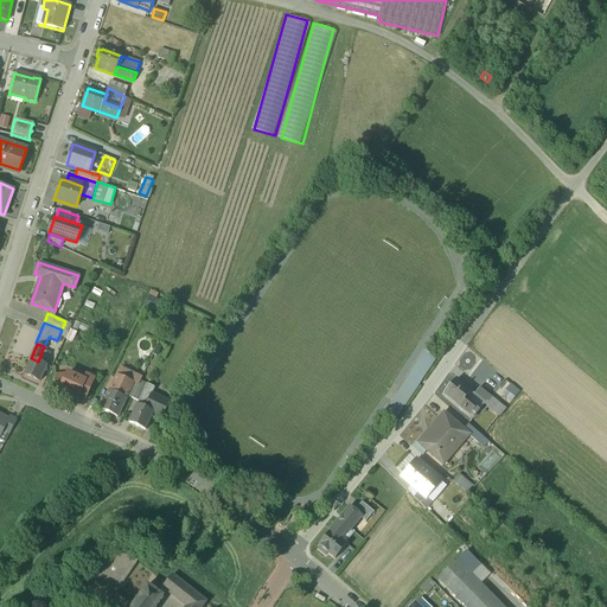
[(427,351),(413,370),(423,378),(438,358),(427,351)]
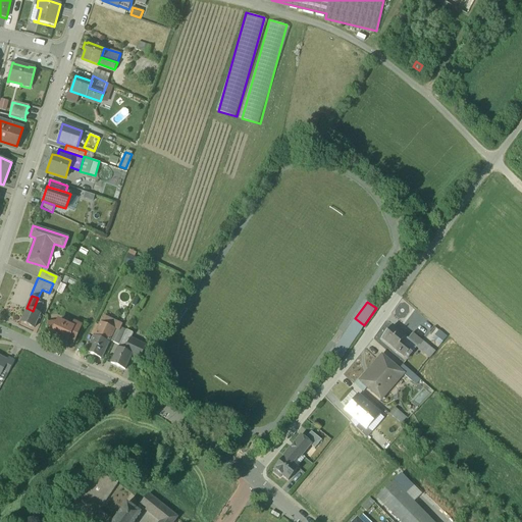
[(27,308),(20,321),(34,327),(40,314),(33,311),(27,308)]
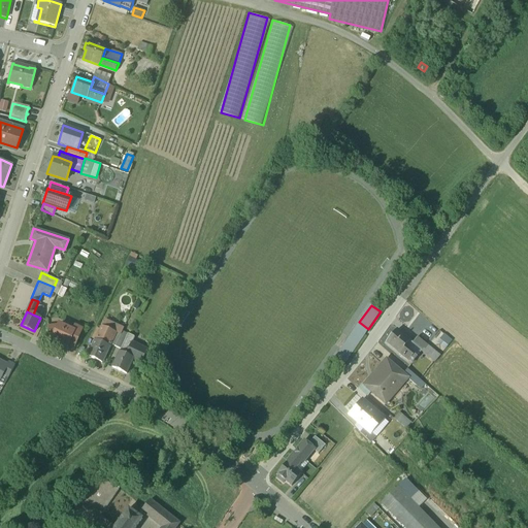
[(72,331),(58,325),(58,326),(48,327),(50,336),(53,336),(52,339),(67,347),(68,342),(73,331),(72,331)]
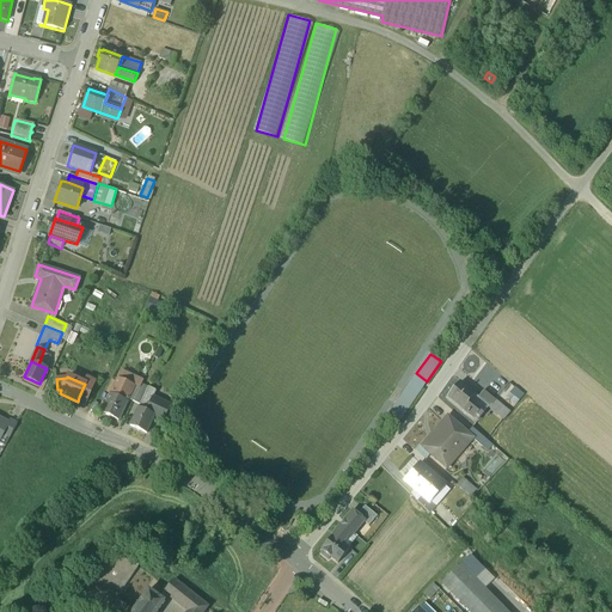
[(118,377),(111,393),(120,397),(127,381),(118,377)]
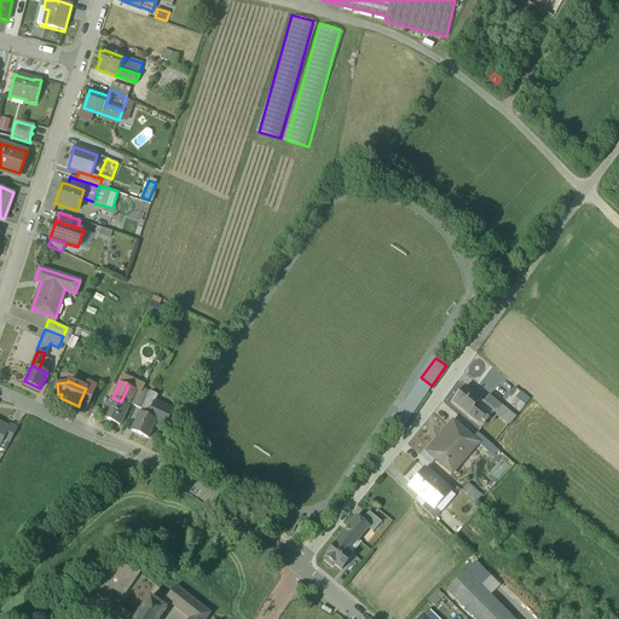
[(87,382),(85,388),(86,388),(80,401),(87,405),(96,386),(87,382)]
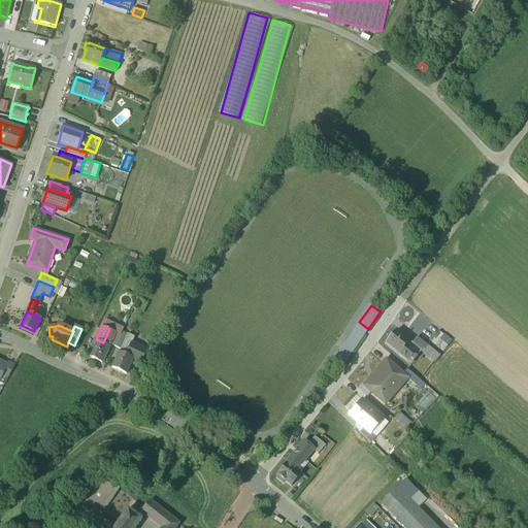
[(120,334),(109,329),(103,342),(109,345),(110,343),(114,345),(120,334)]
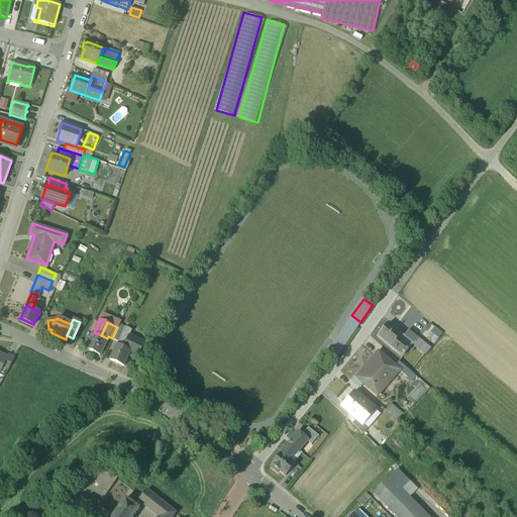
[(401,333),(389,323),(379,335),(391,345),(396,339),(401,333)]
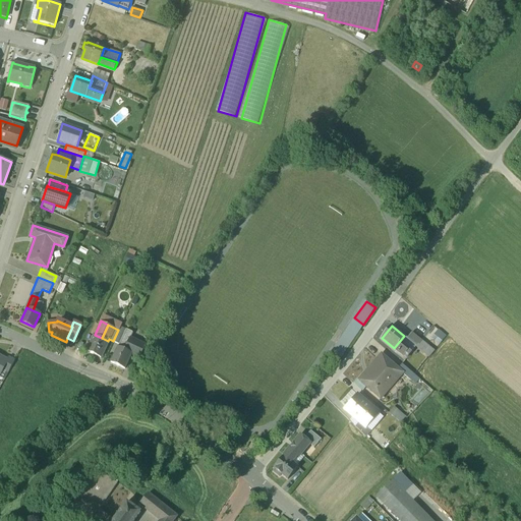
[(120,327),(118,330),(113,341),(119,344),(125,329),(120,327)]
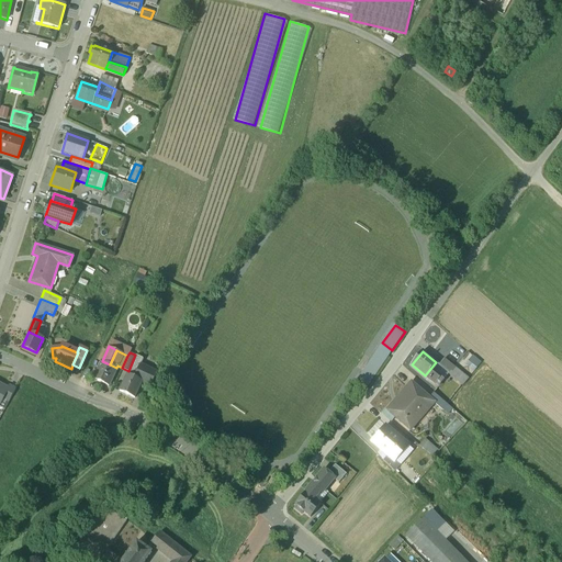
[(143,358),(135,355),(128,371),(127,373),(142,381),(149,385),(157,372),(141,364),(143,358)]
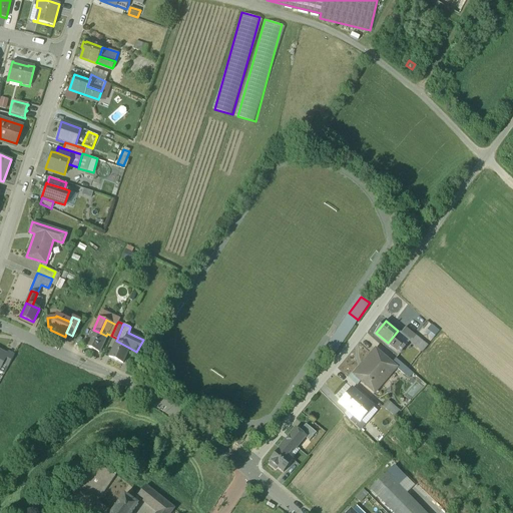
[(439,331),(432,325),(425,333),(433,339),(439,331)]
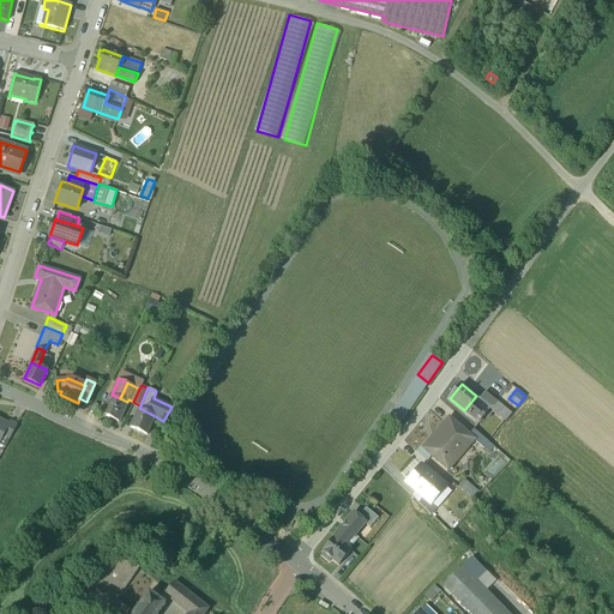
[(511,414),(485,392),(479,398),(479,399),(491,409),(505,421),(511,414)]
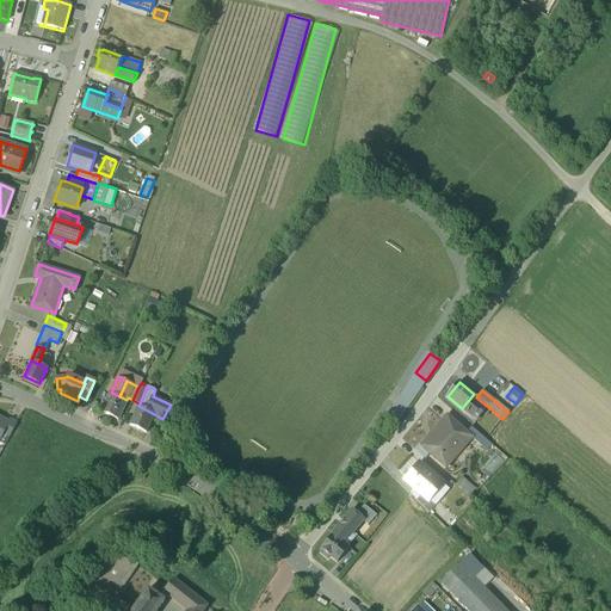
[(111,393),(110,393),(102,411),(118,419),(127,400),(119,396),(111,393)]
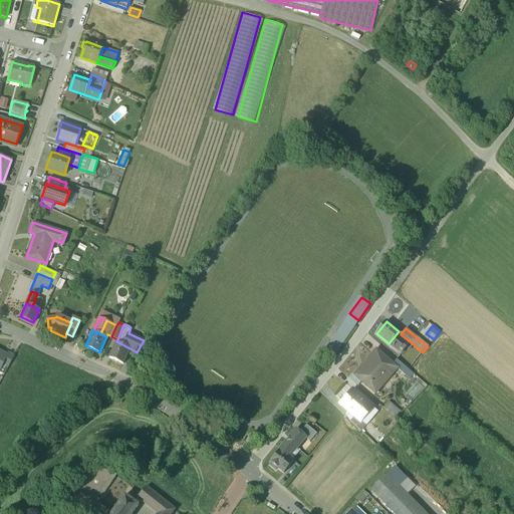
[(401,333),(399,331),(394,337),(406,347),(411,342),(401,334),(401,333)]
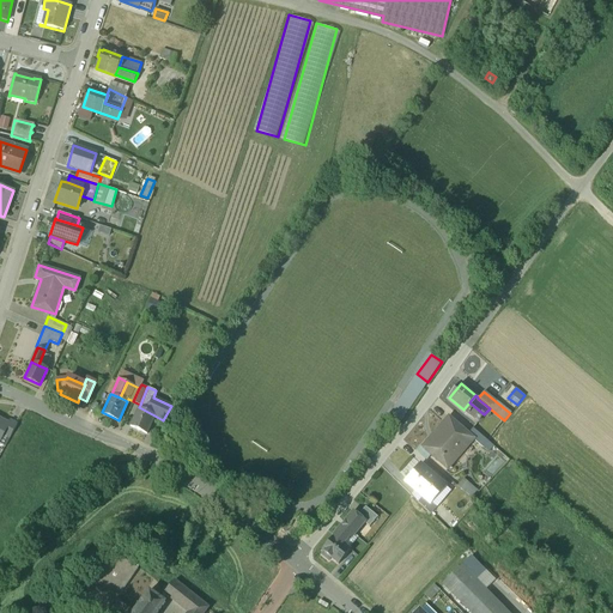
[(484,414),(469,402),(463,410),(478,422),(484,414)]
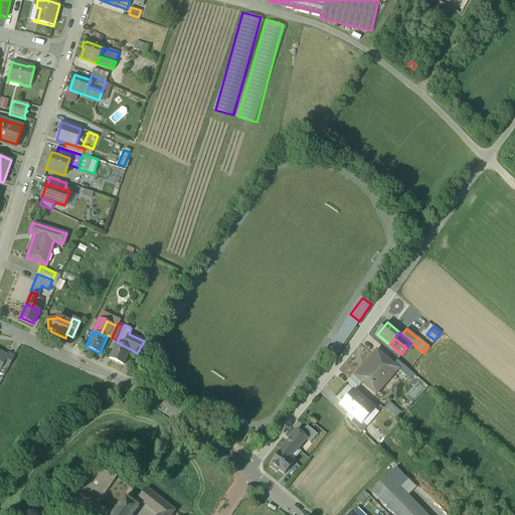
[(117,342),(116,342),(109,357),(123,364),(130,349),(117,342)]
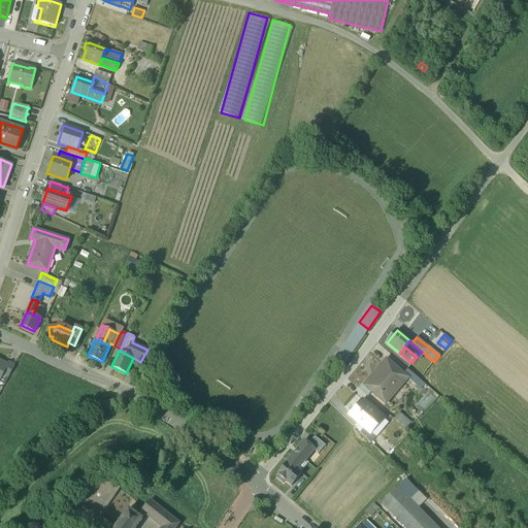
[(403,372),(386,358),(363,384),(386,402),(407,377),(408,376),(403,372)]
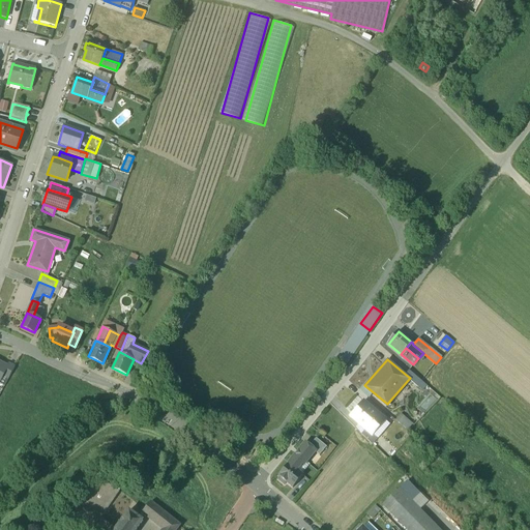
[(15,366),(8,363),(6,365),(7,366),(2,376),(8,379),(15,366)]
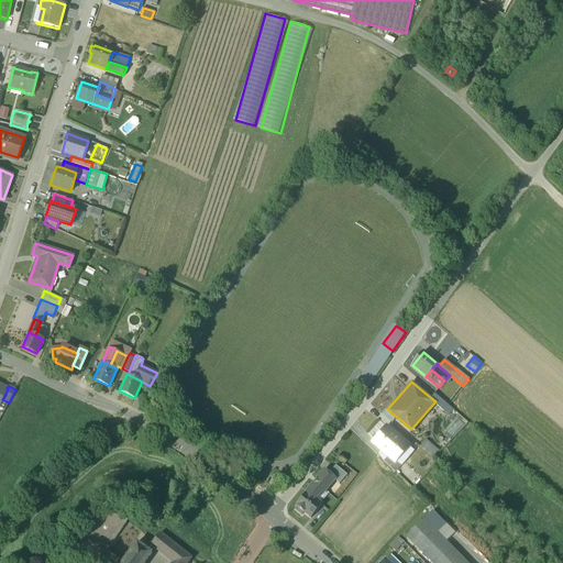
[(453,408),(434,392),(430,397),(435,401),(434,403),(443,409),(449,414),(453,408)]
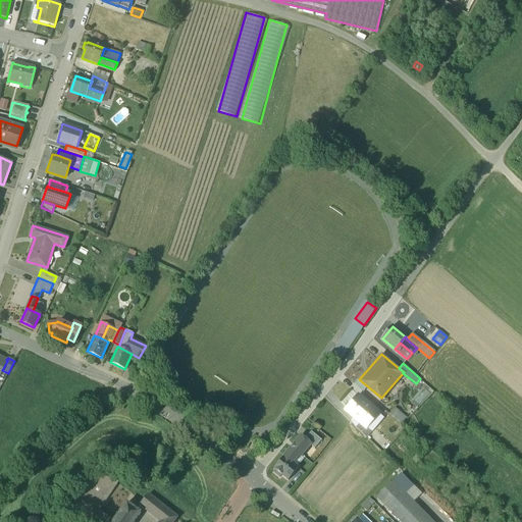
[(379,413),(358,395),(346,408),(358,419),(358,420),(360,422),(367,427),(379,413)]
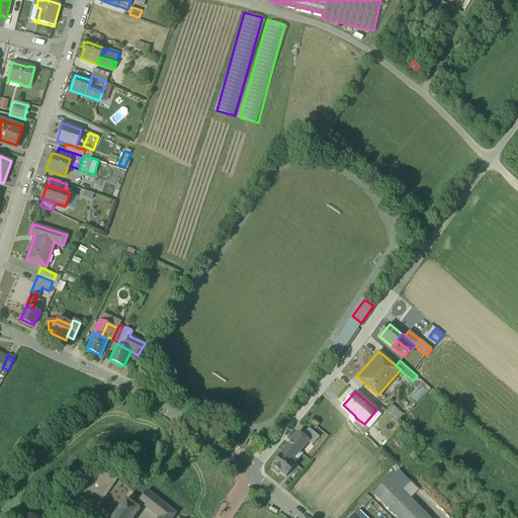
[(404,416),(392,406),(387,411),(399,421),(404,416)]
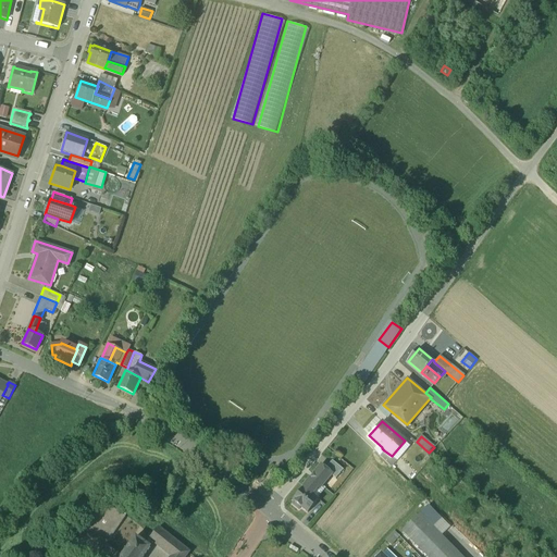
[(392,456),(384,450),(380,455),(391,466),(396,460),(392,456)]
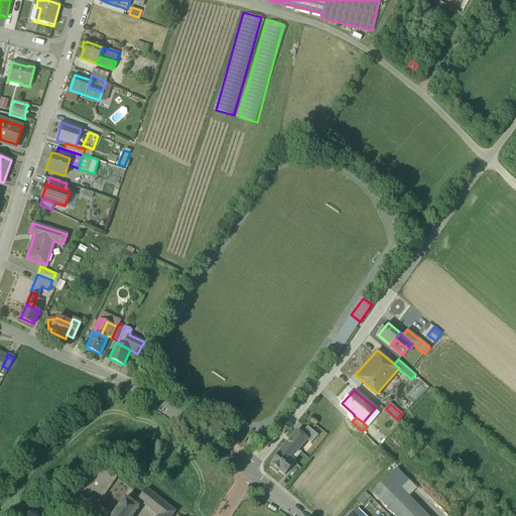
[(317,434),(307,425),(301,433),(307,437),(306,438),(311,442),(317,434)]
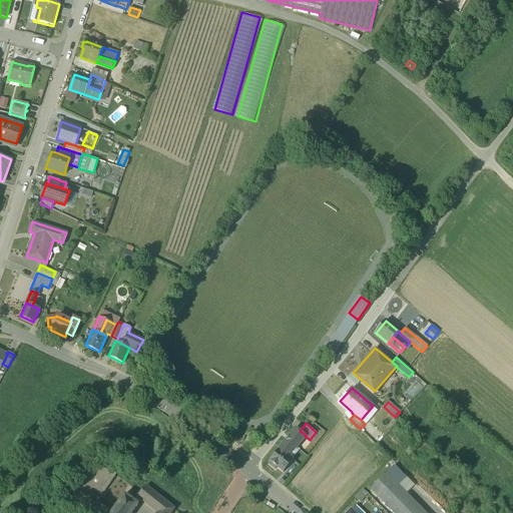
[(370,429),(365,424),(360,429),(370,438),(374,434),(370,430),(370,429)]
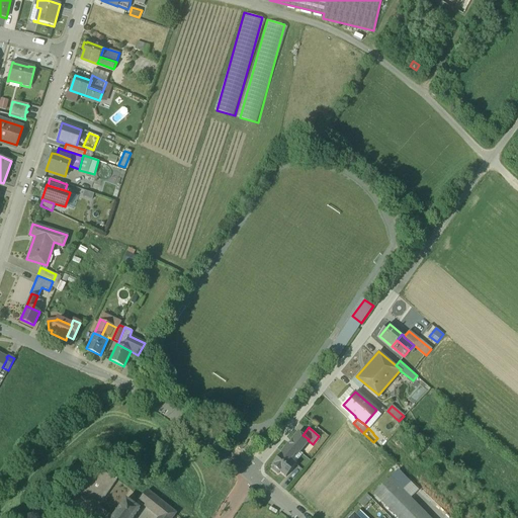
[(298,432),(282,452),(288,457),(293,451),(296,453),(308,440),(309,439),(303,435),(298,432)]
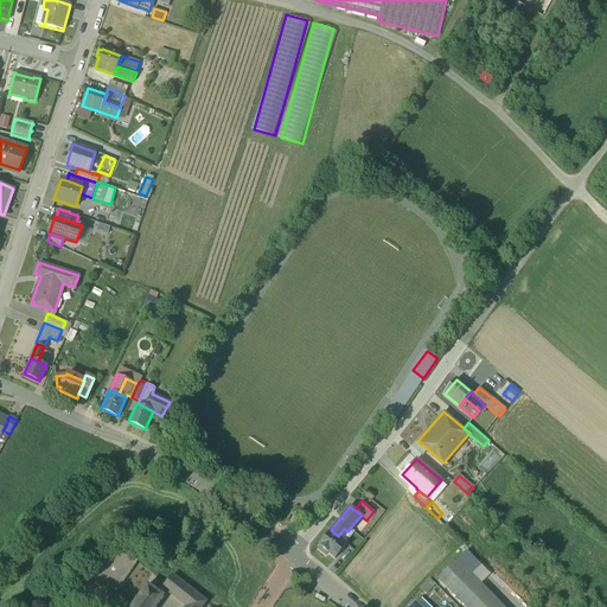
[(331,530),(319,544),(320,545),(318,548),(325,554),(327,551),(336,558),(347,543),(338,536),(331,530)]
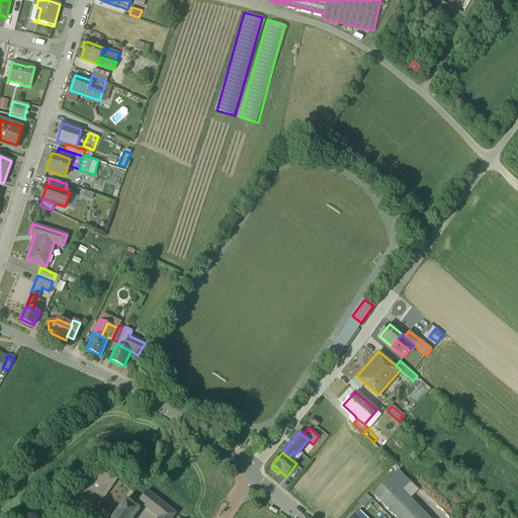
[(125,499),(113,516),(99,506),(116,480),(96,465),(65,511),(74,517),(93,517),(97,514),(102,517),(133,517),(140,508),(125,499)]
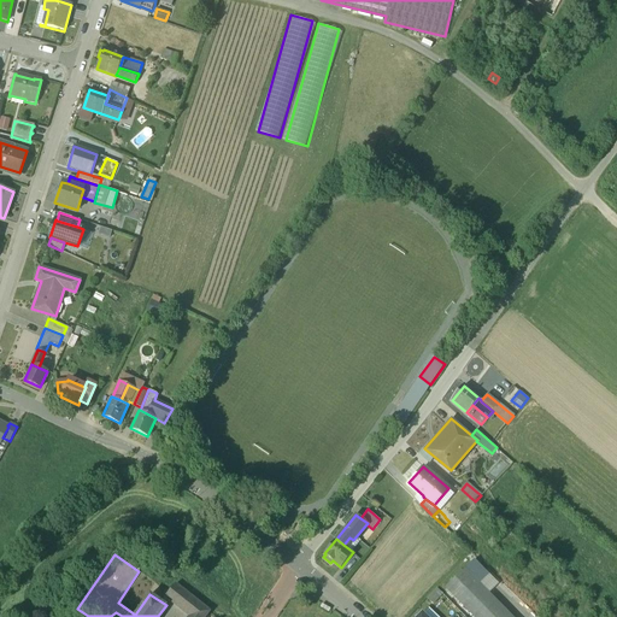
[(486,577),(471,563),(464,570),(479,585),(486,577)]
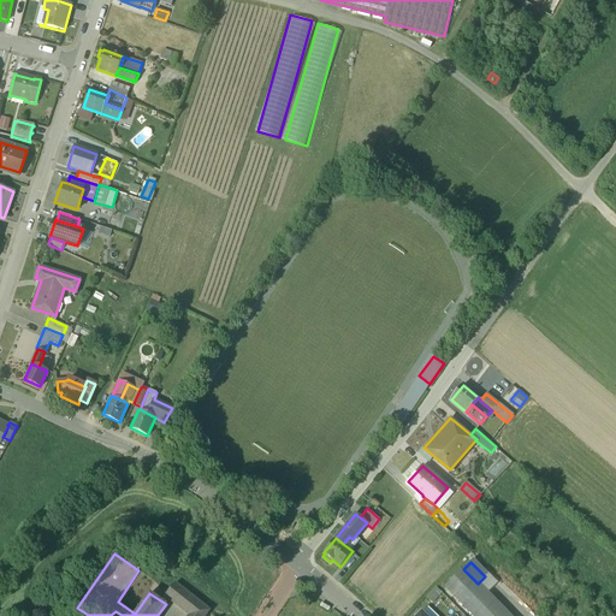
[(509,615),(478,584),(463,569),(440,591),(442,592),(465,615),(466,615),(509,615)]
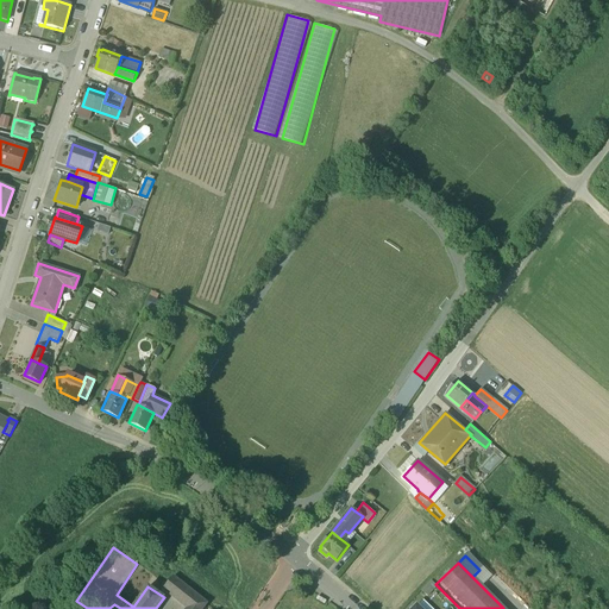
[(201,608),(207,603),(173,576),(163,589),(188,608),(189,608),(201,608)]
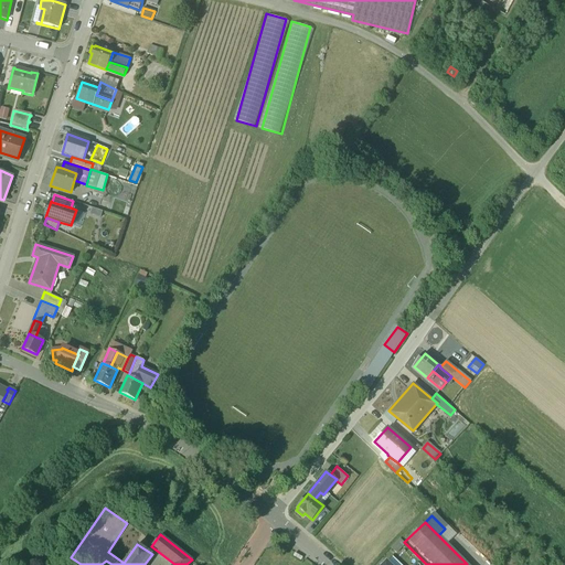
[(397,553),(405,543),(400,537),(392,547),(397,553)]
